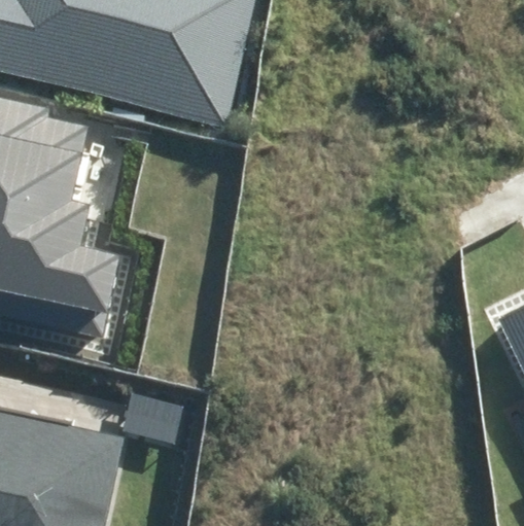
[(0,71),(226,125),(255,0),(0,0),(0,71)]
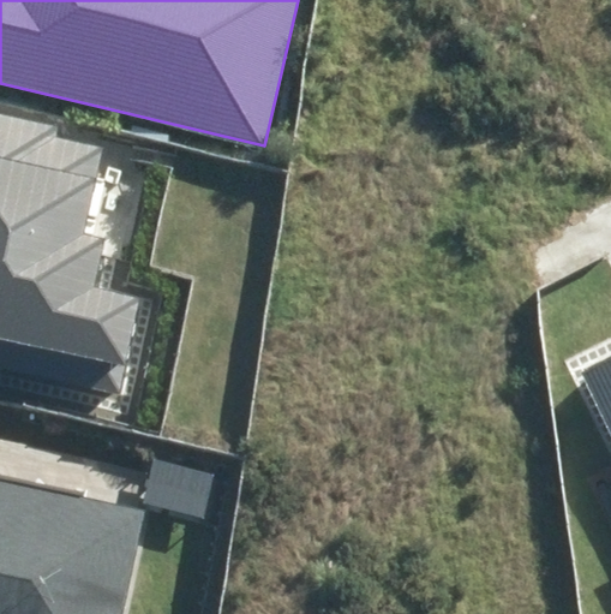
[(0,370),(114,395),(135,299),(94,290),(106,236),(77,230),(95,147),(52,137),(55,123),(0,111),(0,335),(3,335),(0,345),(0,370)]
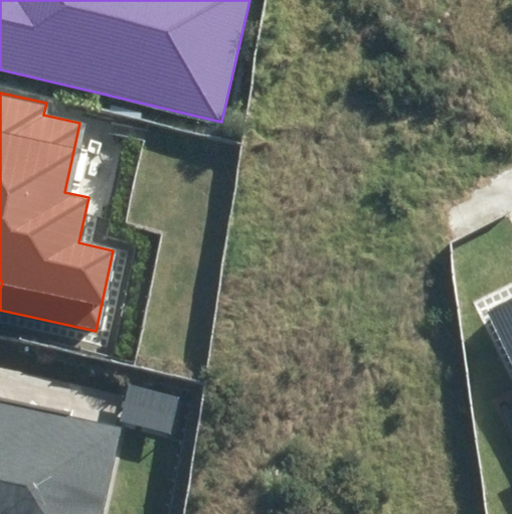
[(511,293),(480,308),(511,374),(511,293)]
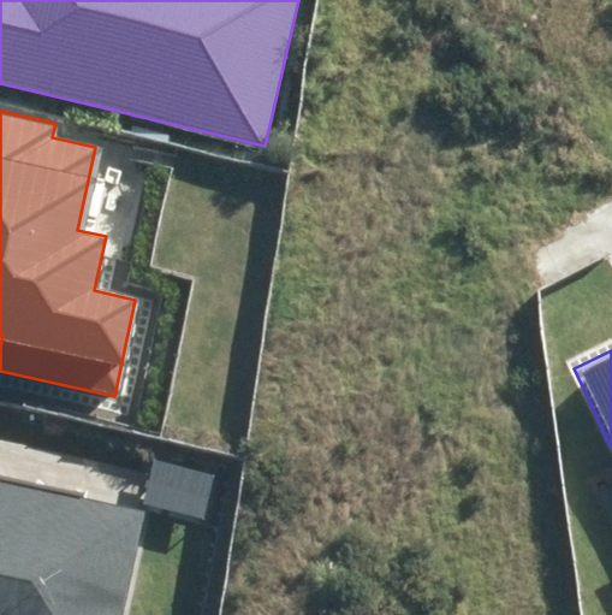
[(142,501),(203,518),(214,479),(153,461),(142,501)]
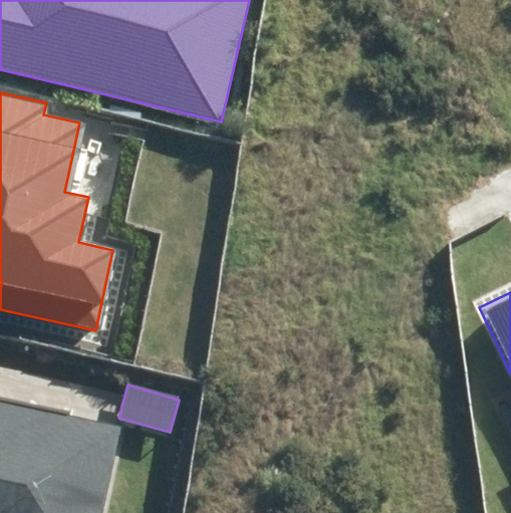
[(0,512),(100,512),(121,427),(0,399),(0,512)]
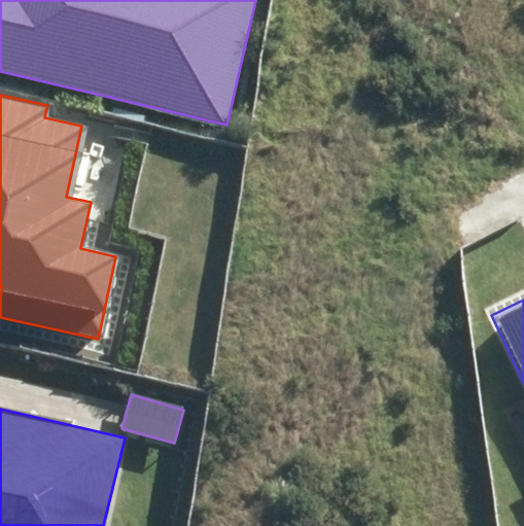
All buildings are outlined.
